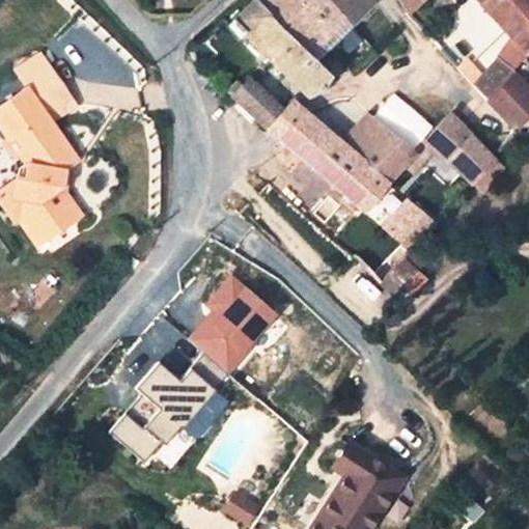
[(243,28),(309,94),(323,88),(330,74),(309,53),(269,12),(261,4),(257,0),(250,0),(227,21),(239,33),(243,28)]
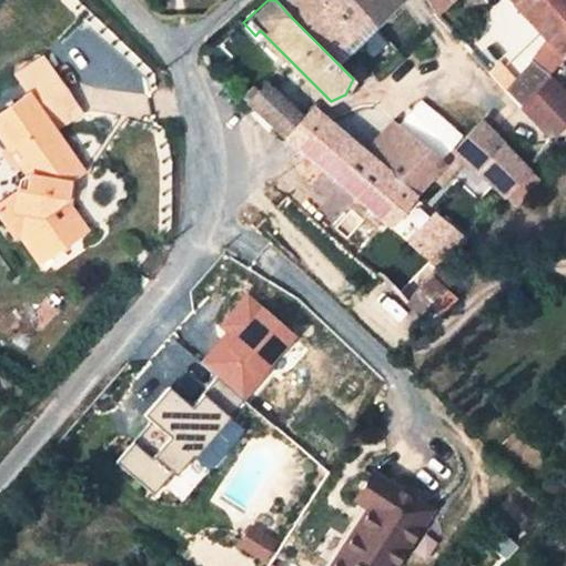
[(287,13),(331,57),(361,28),(372,17),(355,0),(284,0),(280,4),(287,13)]
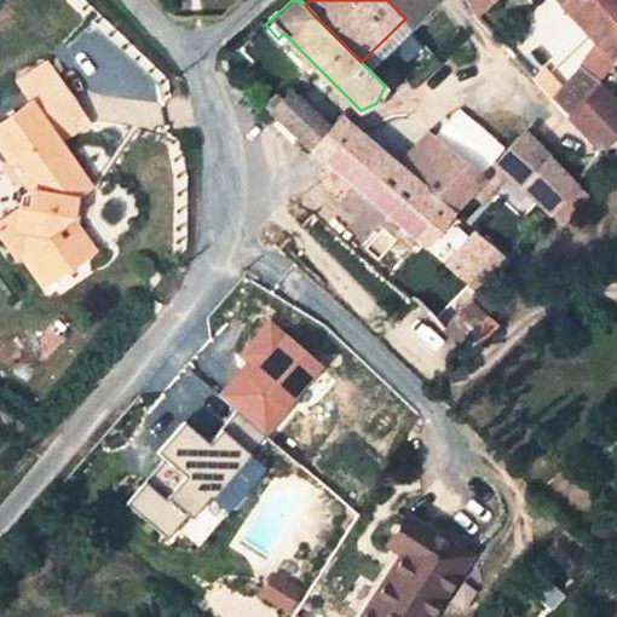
[(387,0),(405,18),(415,9),(424,0),(387,0)]
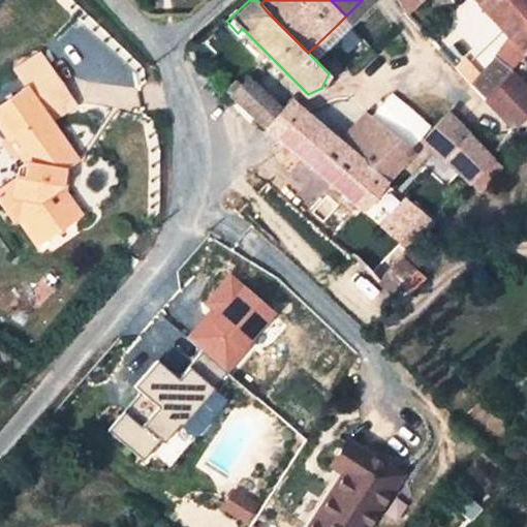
[(399,0),(406,11),(411,7),(405,0),(399,0)]
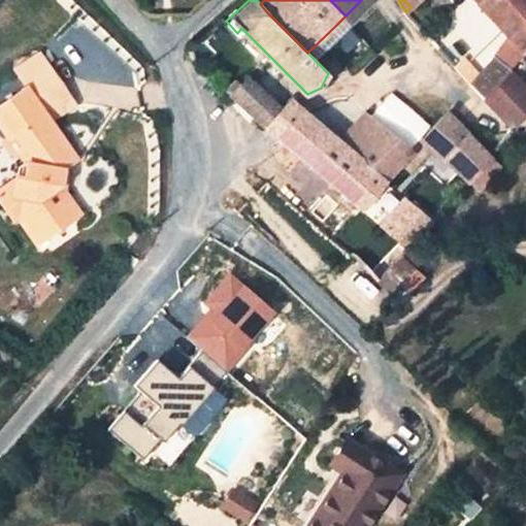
[(481,0),(513,36),(525,51),(525,0),(481,0)]
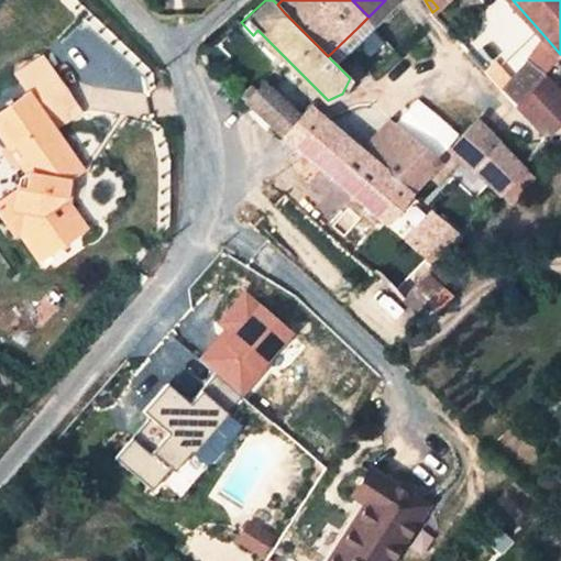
[(384,14),(377,8),(369,17),(374,23),(384,14)]
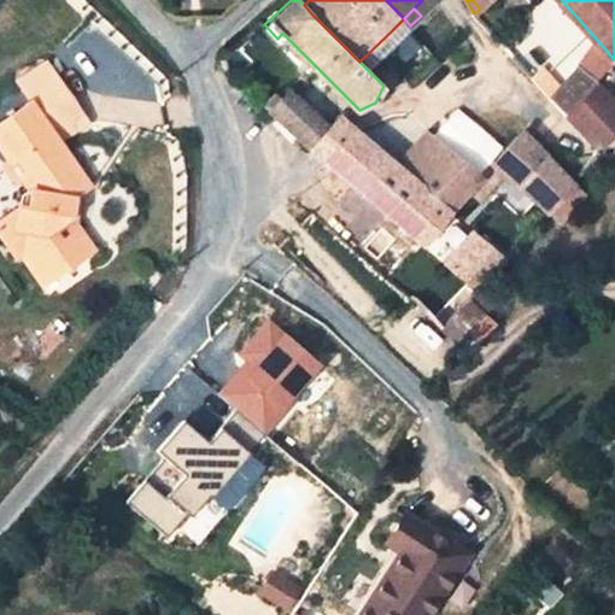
[(398,36),(410,25),(404,18),(392,30),(398,36)]
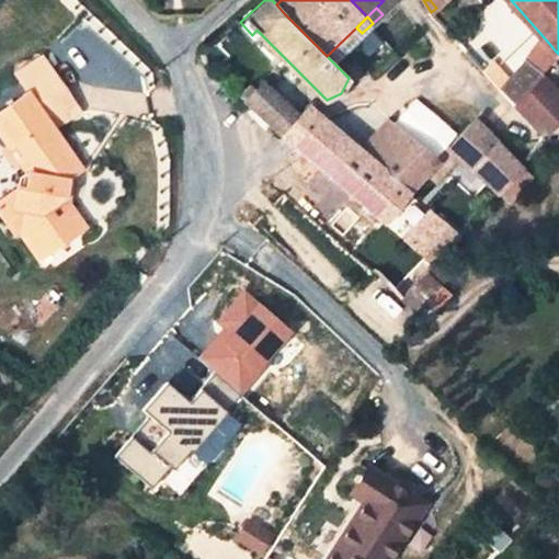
[(545,38),(528,58),(544,71),(558,56),(558,54),(545,38)]
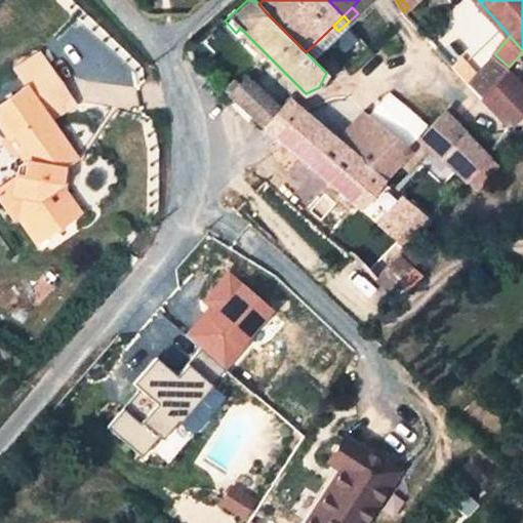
[(28,84),(30,86),(53,69),(42,53),(18,70),(28,84)]
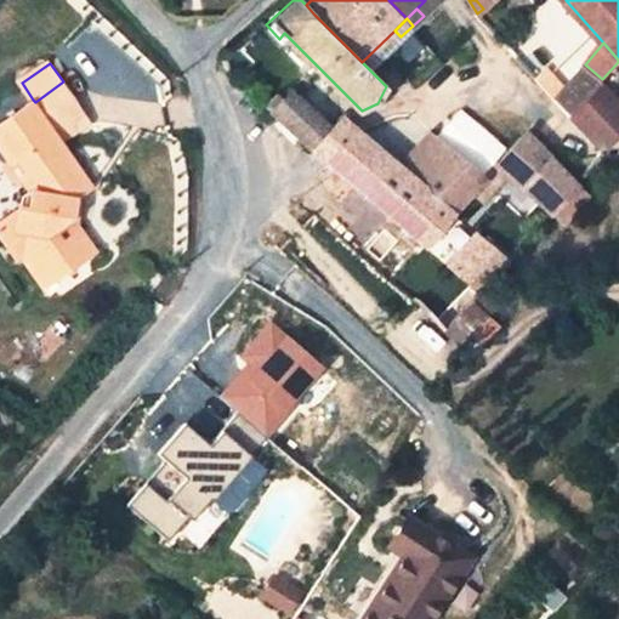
[(600,81),(602,79),(585,64),(567,85),(547,64),(537,75),(556,97),(572,114),(600,81)]
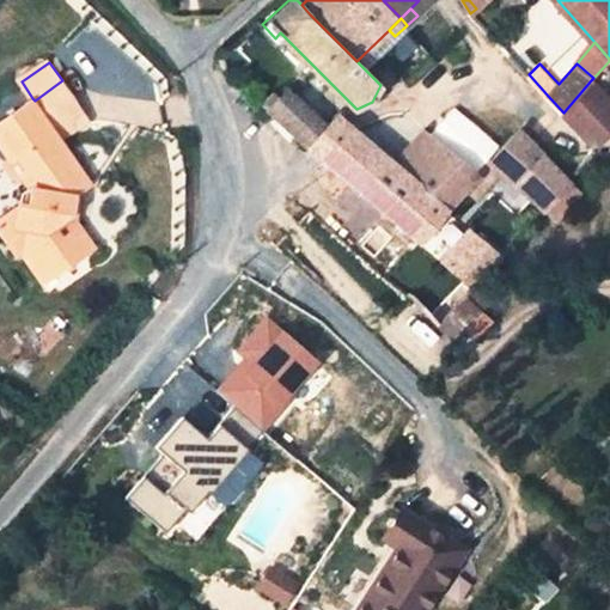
[(35,101),(61,138),(89,119),(62,80),(35,101)]
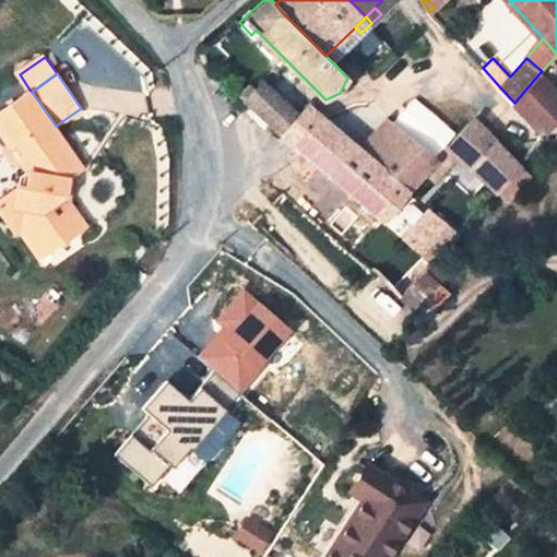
[(556,90),(540,73),(514,103),(537,128),(544,121),(546,122),(553,127),(556,122),(556,90)]
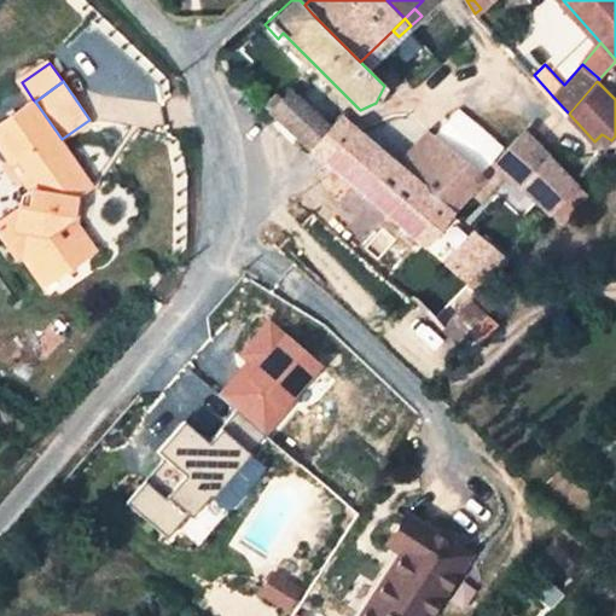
[(360,187),(426,243),(454,211),(452,209),(402,168),(338,115),(330,123),(291,88),(283,96),(272,108),(271,109),(301,139),(308,144),(315,149),(327,160),(340,170),(360,187)]
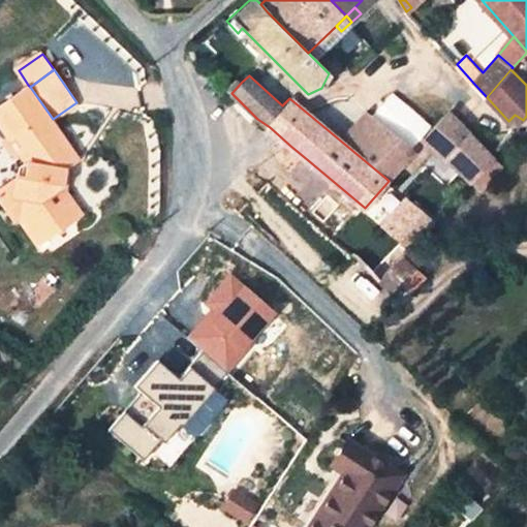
[(242,82),(237,78),(227,87),(233,92),(242,82)]
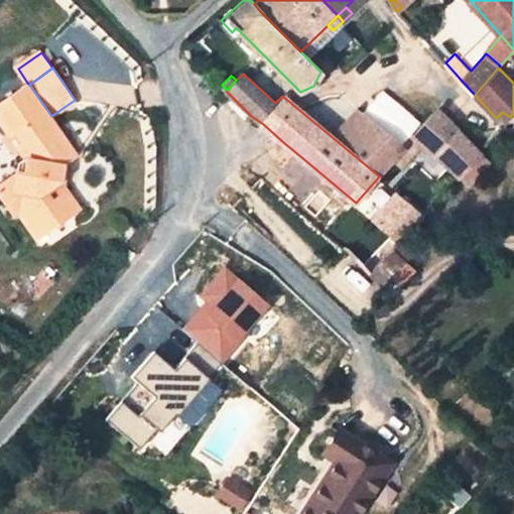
[(16,173),(14,188),(3,196),(15,213),(19,211),(37,237),(80,207),(65,184),(60,177),(62,163),(69,158),(77,152),(51,116),(29,85),(27,83),(0,102),(0,118),(9,131),(4,135),(15,150),(20,146),(27,157),(24,171),(16,170),(16,173)]
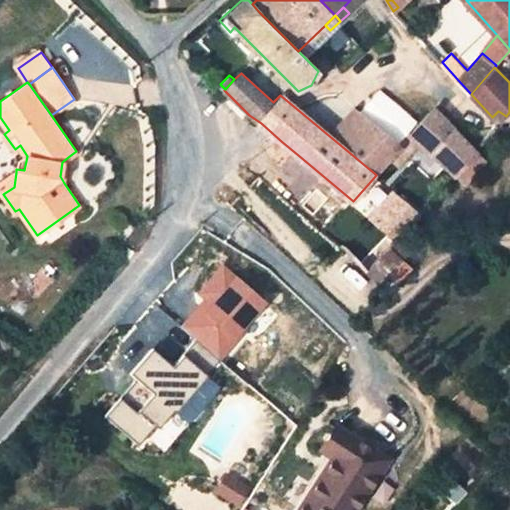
[(433,152),(455,129),(435,108),(412,133),(433,152)]
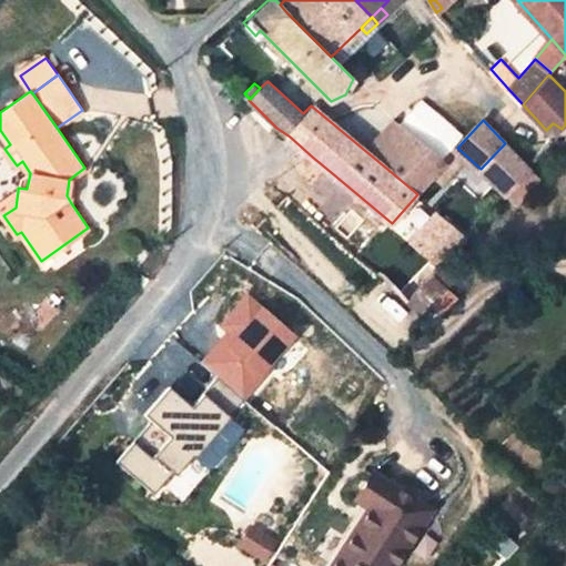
[(415,192),(444,161),(396,121),(370,154),(415,192)]
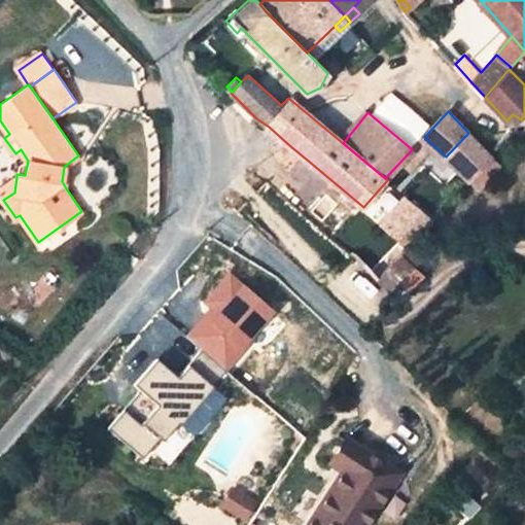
[(513,114),(506,120),(512,127),(513,128),(521,119),(515,115),(513,114)]
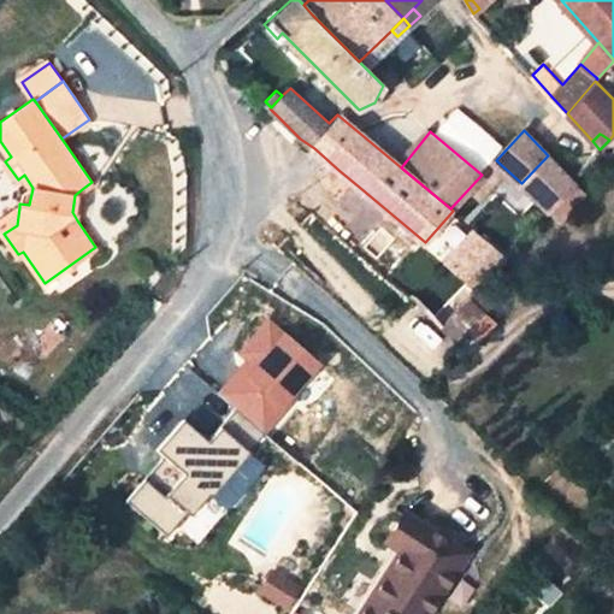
[(572,179),(548,155),(521,183),(548,210),(549,210),(574,182),(572,179)]
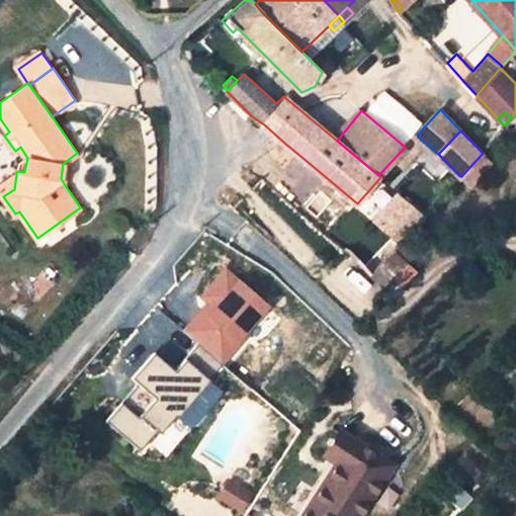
[(461,176),(471,186),(493,162),(483,153),(461,176)]
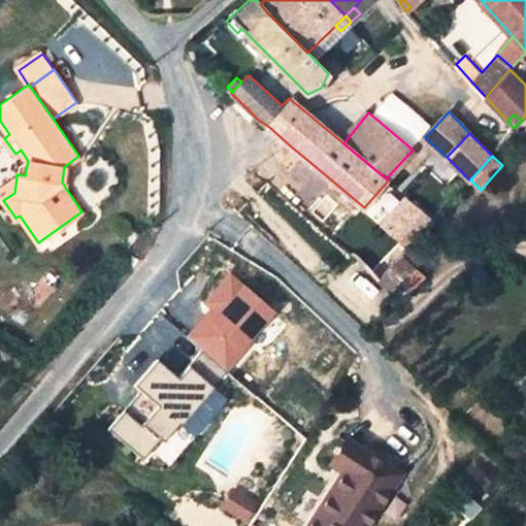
[(66,189),(70,162),(64,167),(62,182),(66,189)]
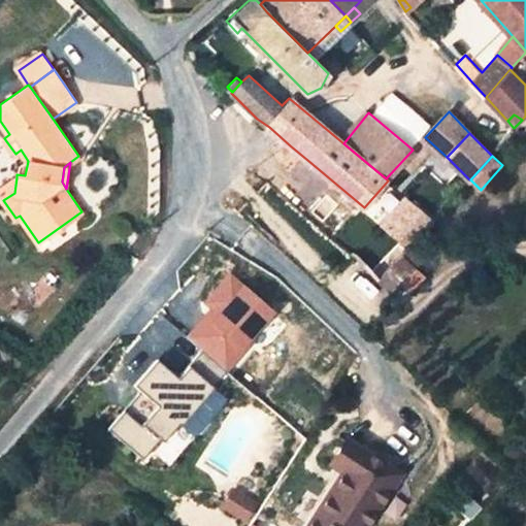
[(0,189),(0,195),(3,200),(14,193),(17,177),(0,189)]
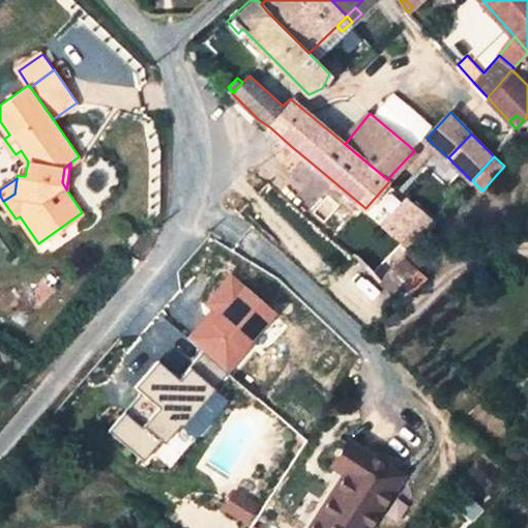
[(414,245),(436,221),(415,203),(391,231),(412,247),(414,245)]
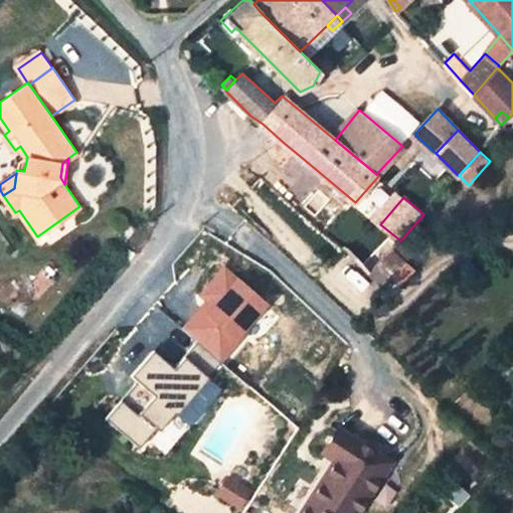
[(369,272),(383,286),(407,260),(415,249),(402,238),(400,240),(369,272)]
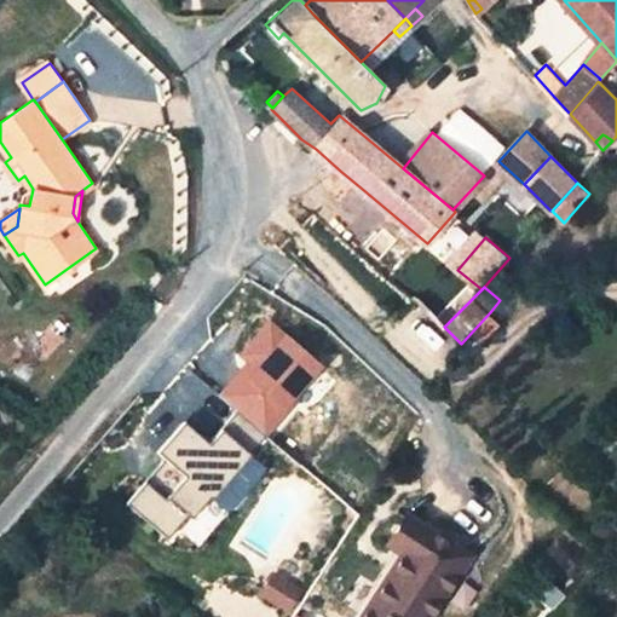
[(269,432),(334,362),(277,310),(242,349),(252,357),(223,390),(269,432)]
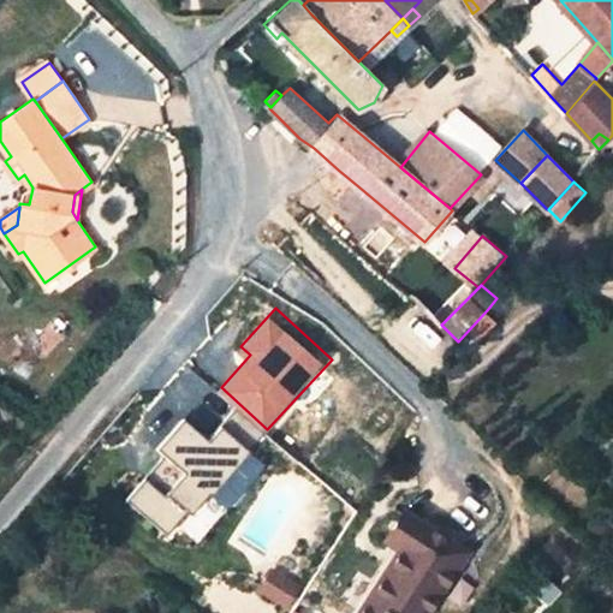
[(198,542),(266,463),(225,428),(218,436),(191,414),(164,446),(188,466),(168,488),(152,472),(131,497),(176,535),(182,528),(198,542)]
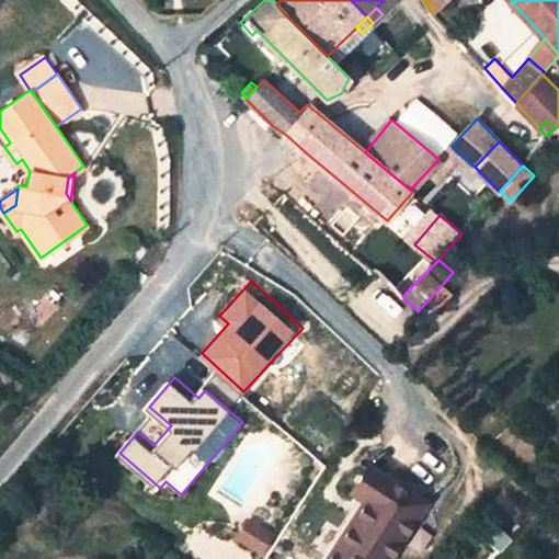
[(388,558),(425,501),(368,465),(354,489),(368,498),(337,548),(353,558),(388,558)]
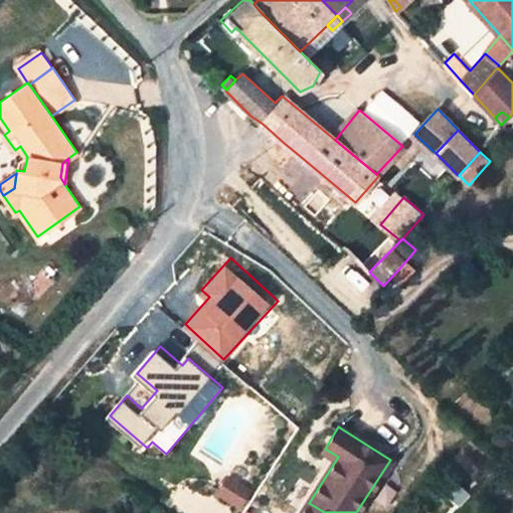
[(230,475),(219,492),(230,499),(235,492),(245,498),(251,488),(230,475)]
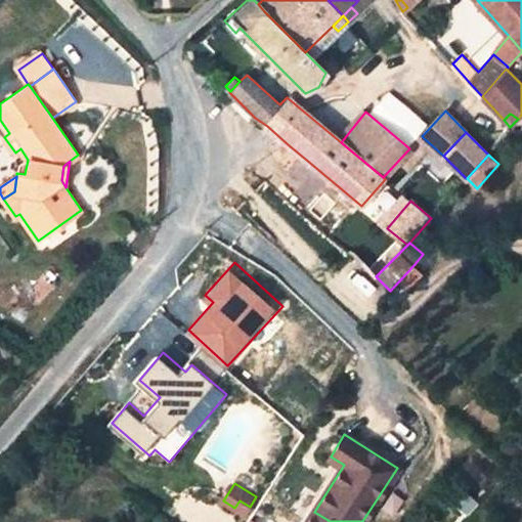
[(240,501),(234,508),(245,514),(250,507),(240,501)]
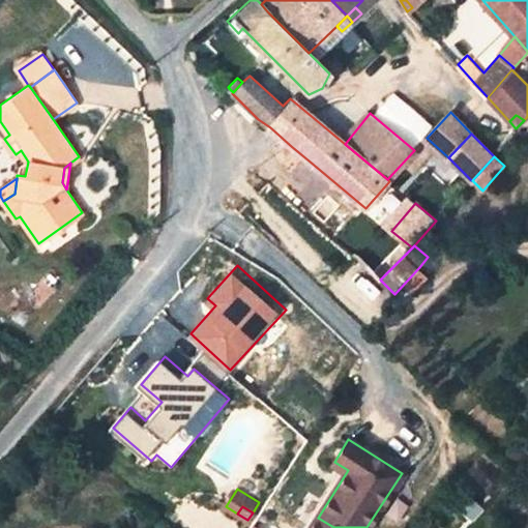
[(333,527),(318,518),(311,527),(333,527)]
